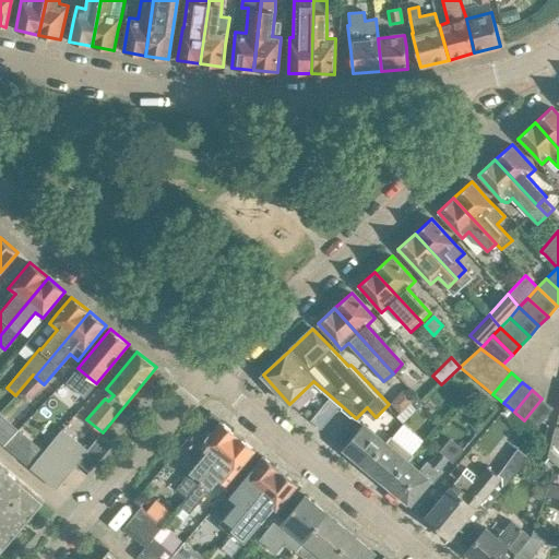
[(412,402),(396,399),(393,413),(408,416),(412,402)]
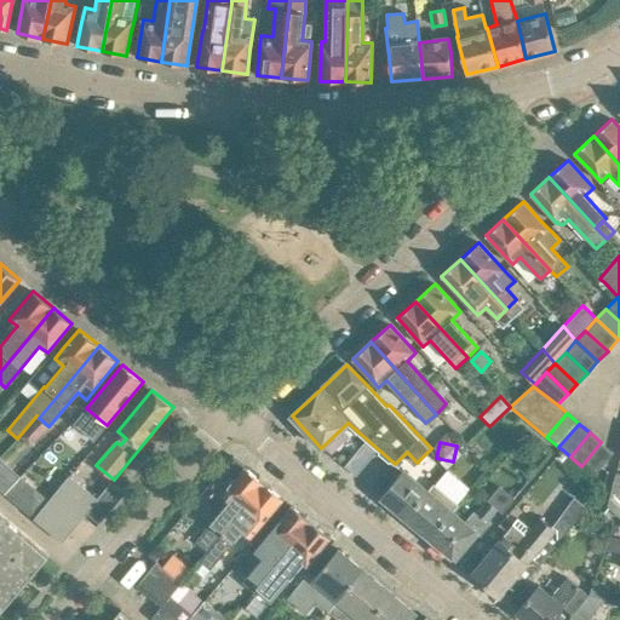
[(593,476),(614,453),(601,442),(581,466),(593,476)]
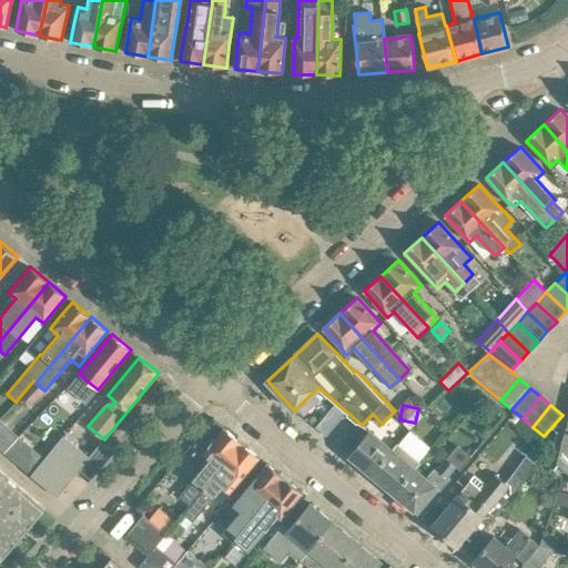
[(525,421),(523,418),(515,412),(508,421),(518,428),(525,421)]
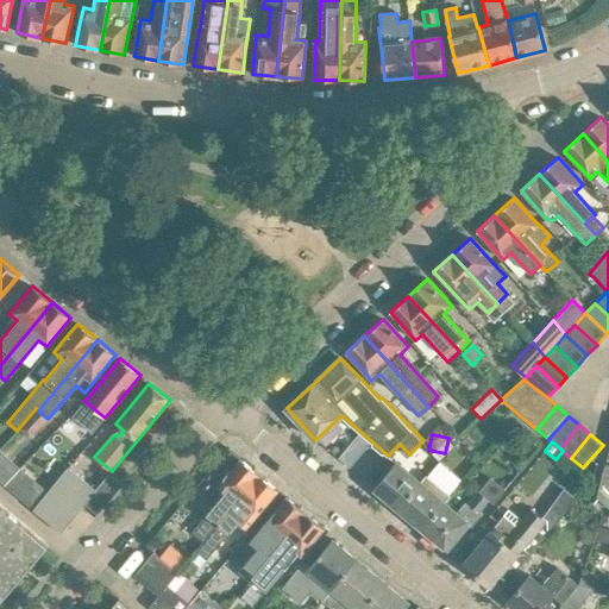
[(344,449),(337,456),(349,465),(355,458),(344,449)]
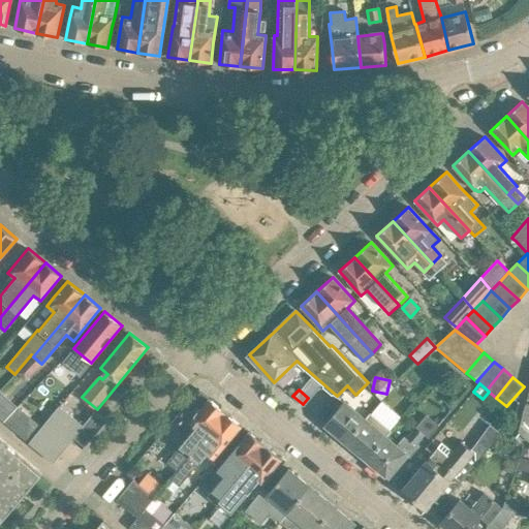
[(17,406),(0,392),(0,417),(3,422),(17,406)]
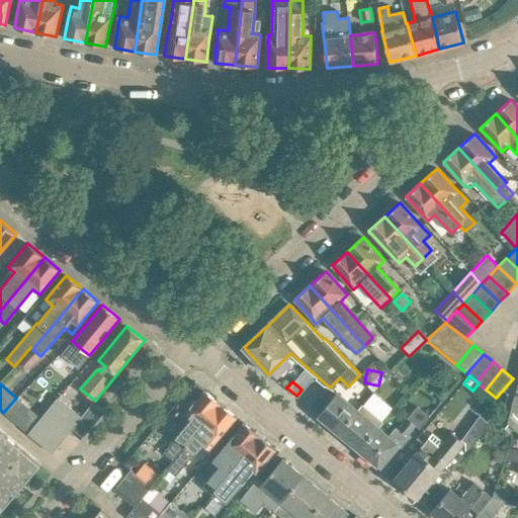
[(173,460),(221,404),(204,390),(185,414),(191,419),(164,452),(173,460)]
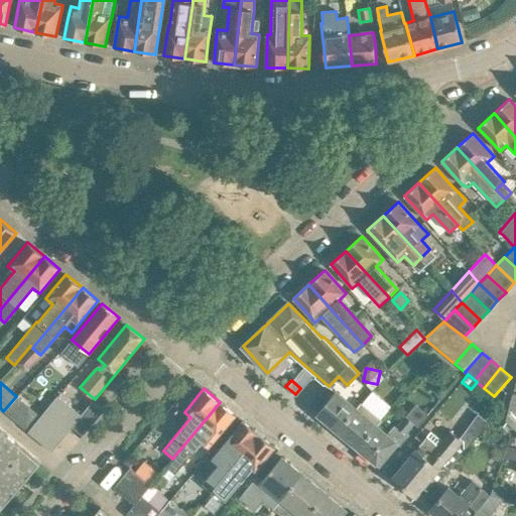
[(337,431),(357,408),(337,390),(316,414),(337,431)]
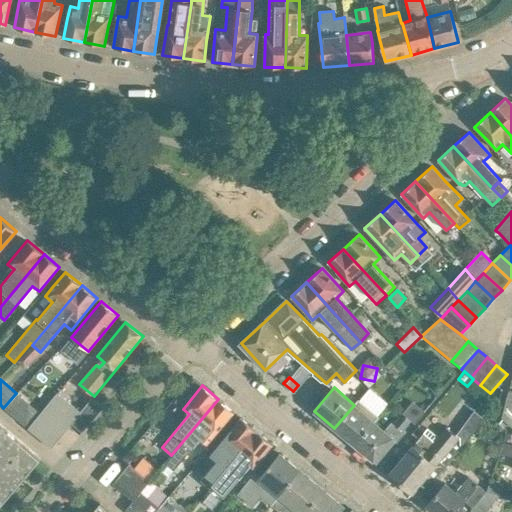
[(51,448),(81,412),(57,392),(40,414),(28,428),(51,448)]
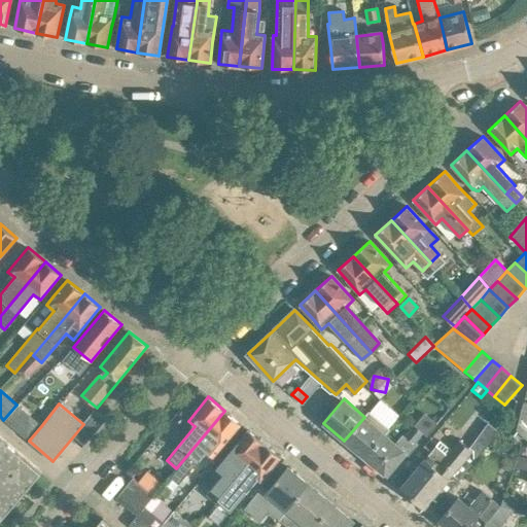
[(41,426),(16,405),(3,420),(29,441),(41,426)]
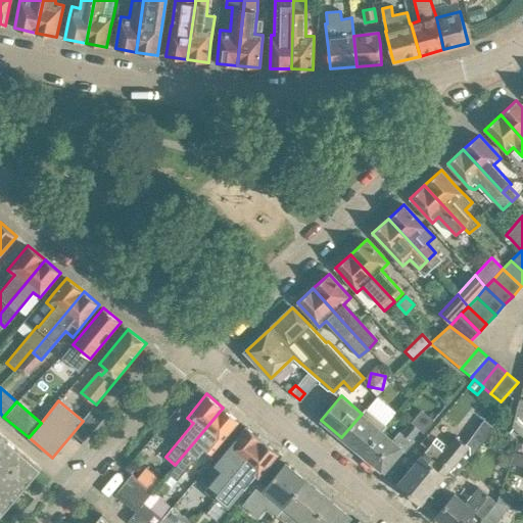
[(382,430),(388,424),(368,407),(362,414),(341,437),(363,454),(382,430)]
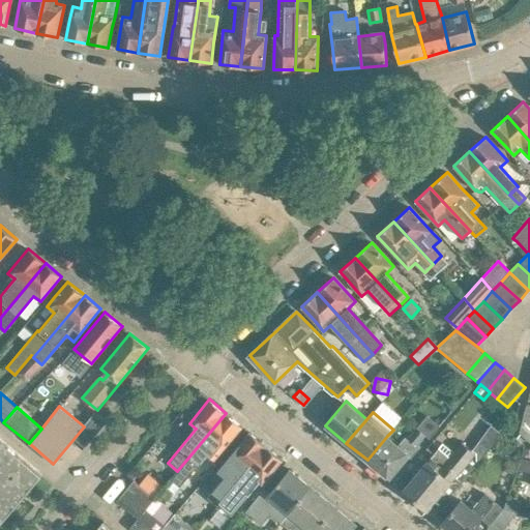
[(214,461),(229,442),(242,427),(226,413),(177,471),(171,479),(180,487),(186,479),(206,454),(214,461)]
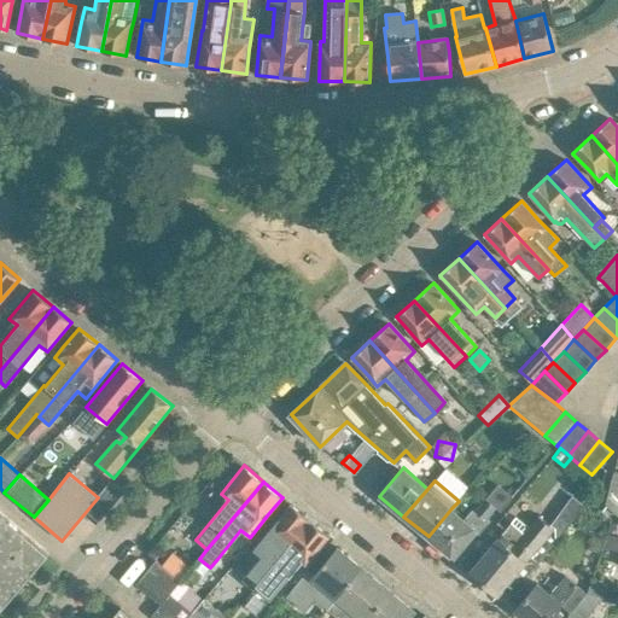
[(617,487),(610,485),(605,505),(617,519),(617,487)]
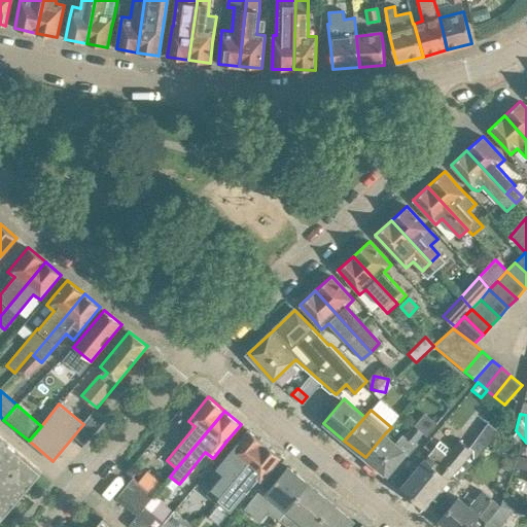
[(412,424),(395,443),(385,433),(365,457),(386,475),(405,453),(408,455),(416,445),(413,443),(422,432),(412,424)]
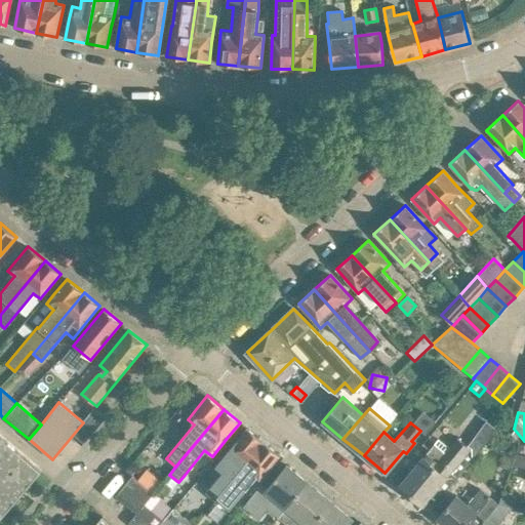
[(216,499),(264,442),(247,428),(228,451),(235,457),(206,492),(215,500),(216,499)]
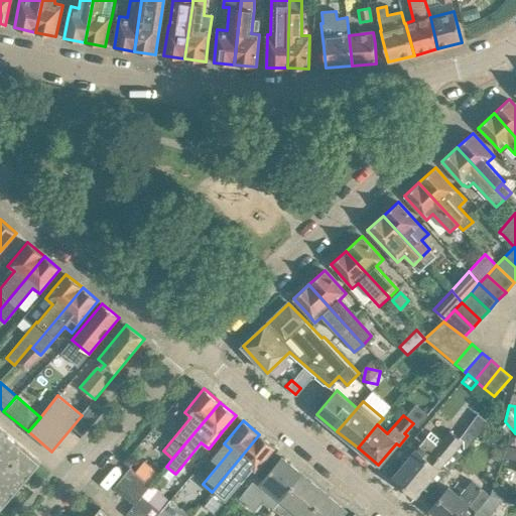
[(0,507),(2,509),(4,507),(2,505),(12,494),(10,493),(26,474),(28,475),(37,464),(38,466),(40,463),(0,427),(0,507)]
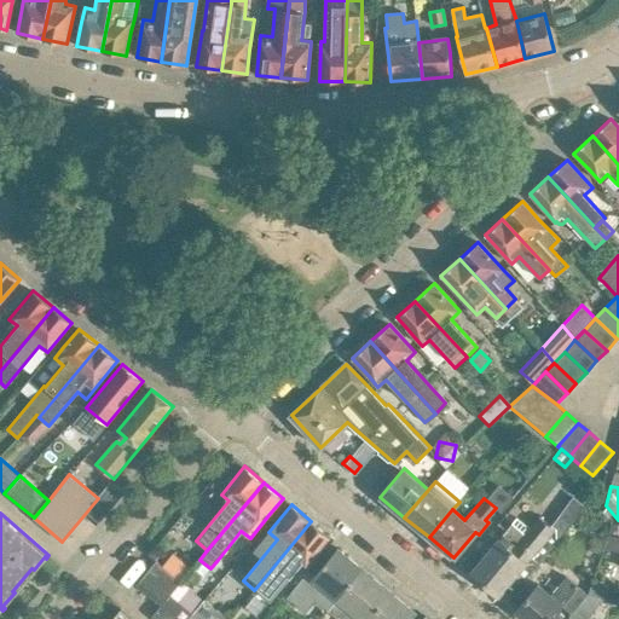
[(550,526),(539,516),(531,527),(519,516),(507,530),(470,572),(498,596),(501,594),(512,602),(530,580),(526,578),(570,525),(559,516),(550,526)]
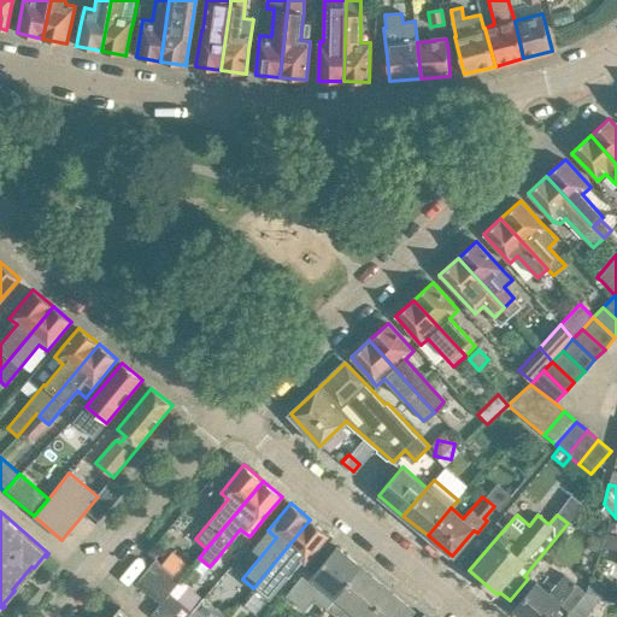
[(269,599),(301,560),(305,563),(329,535),(310,519),(254,587),(269,599)]
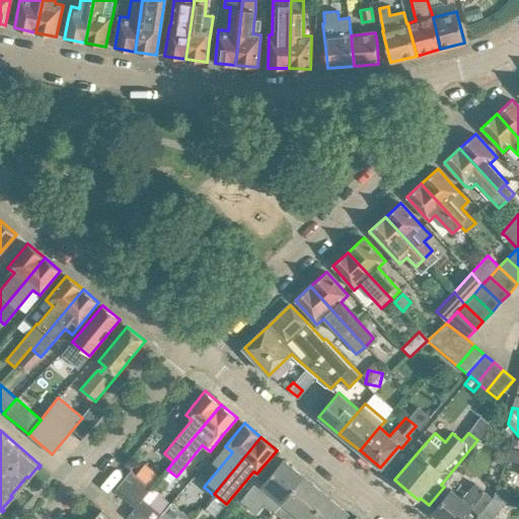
[(507,459),(518,462),(518,450),(509,449),(507,459)]
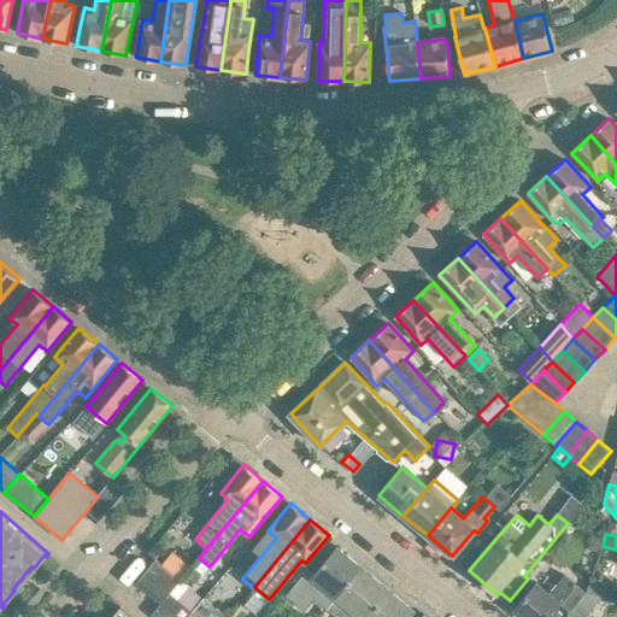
[(327,609),(362,568),(336,546),(312,575),(305,569),(286,595),(305,610),(313,598),(327,609)]
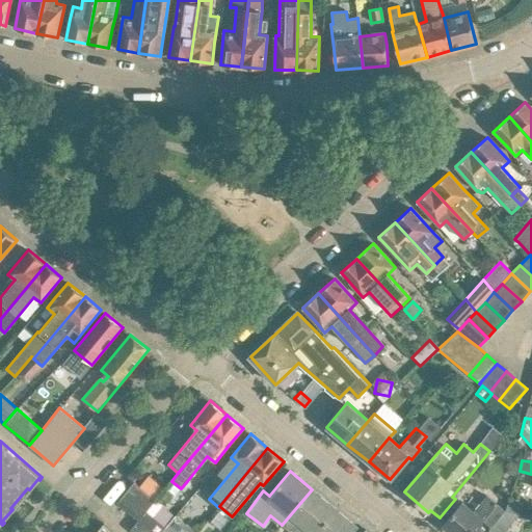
[(144,511),(156,499),(134,481),(117,503),(138,520),(144,511)]
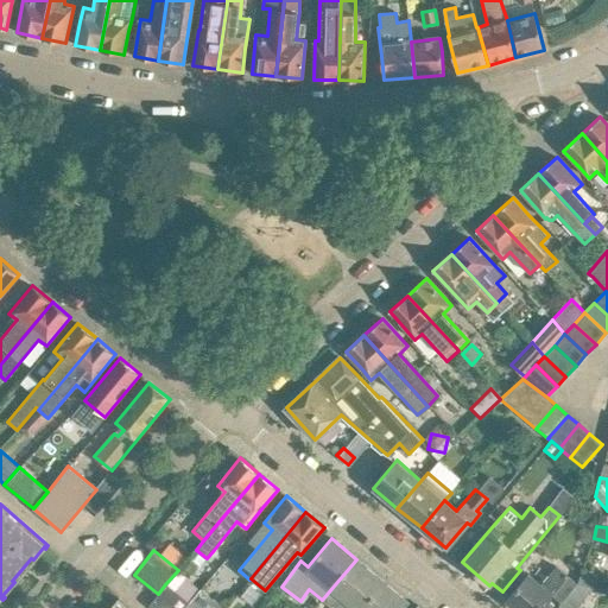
[(363,607),(386,583),(356,559),(322,600),(333,607),(363,607)]
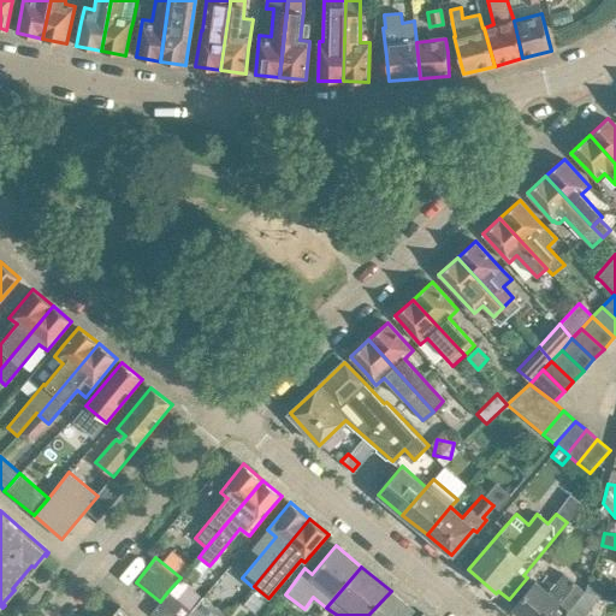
[(568,610),(585,590),(564,573),(549,591),(535,579),(528,588),(513,606),(523,615),(549,615),(555,610),(560,604),(568,610)]
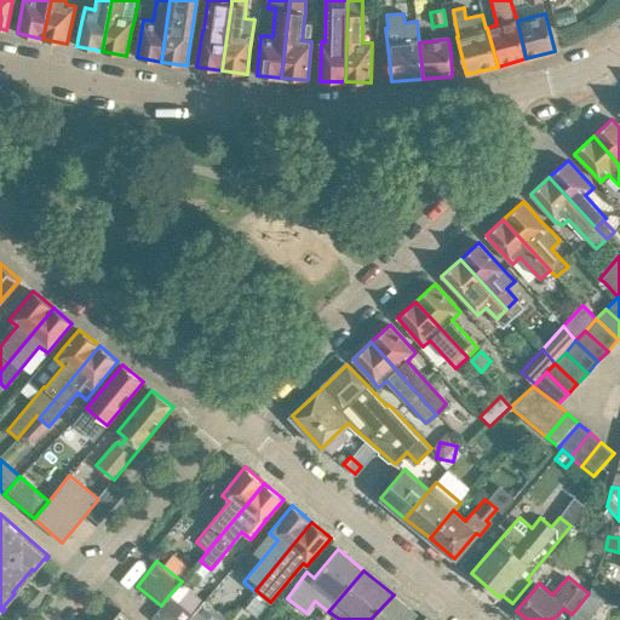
[(592,583),(590,595),(606,598),(607,598),(609,586),(592,583)]
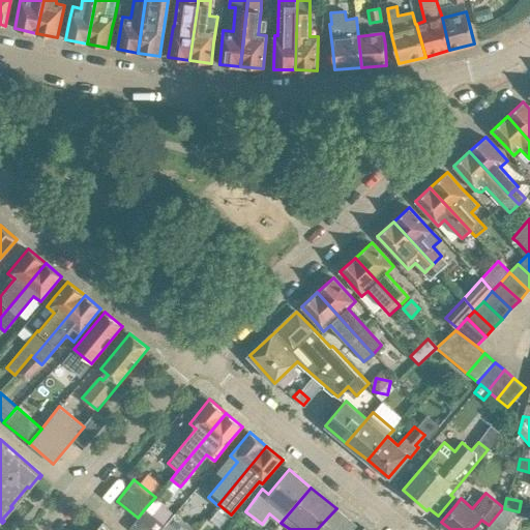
[(488,528),(490,529),(502,529),(518,511),(504,508),(503,507),(489,525),(489,526),(488,528)]
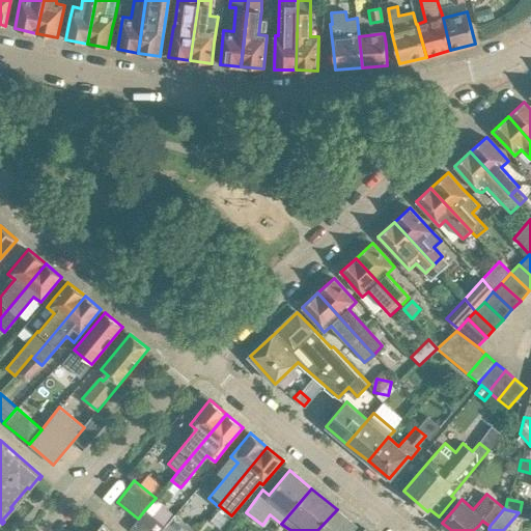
[(353,530),(357,526),(337,509),(317,530),(353,530)]
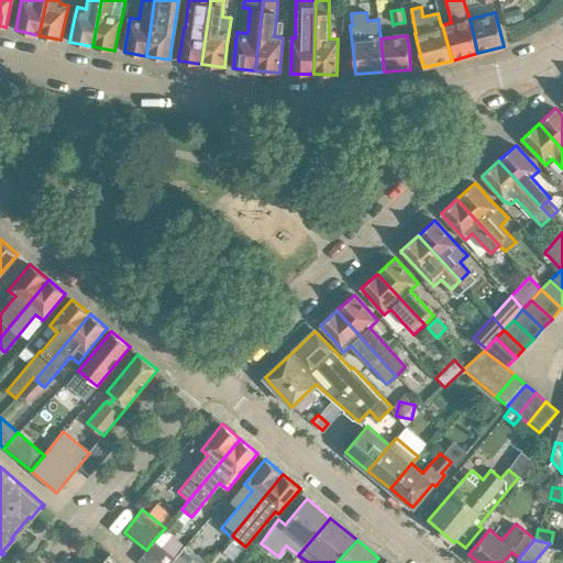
[(170,562),(174,559),(153,541),(146,550),(139,560),(142,562),(170,562)]
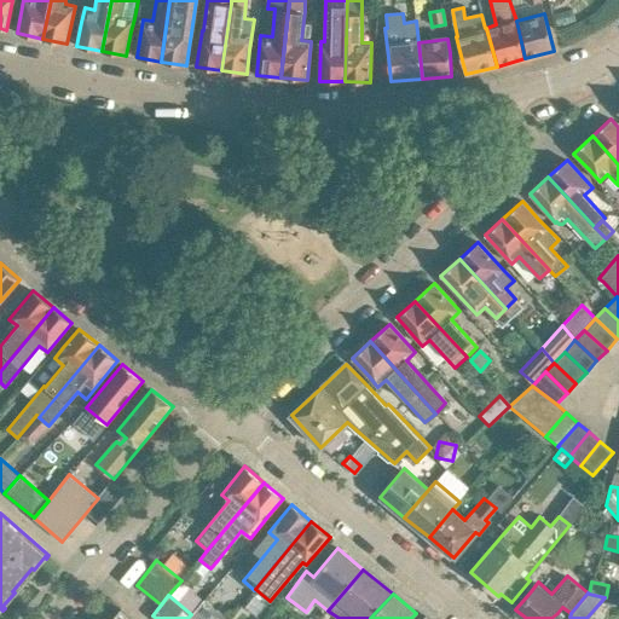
[(203,599),(191,614),(187,618),(227,618),(229,618),(203,599)]
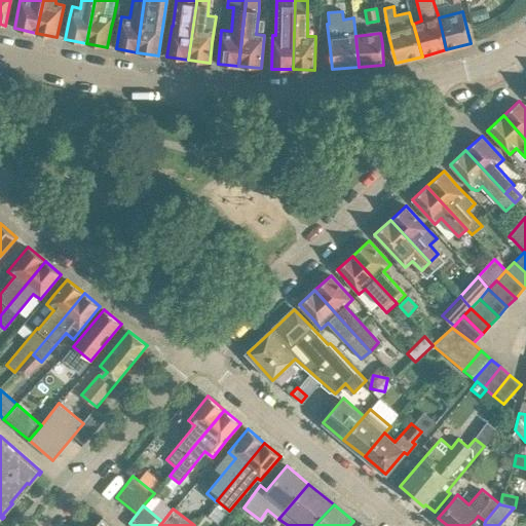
[(114,525),(103,516),(101,519),(103,520),(97,525),(114,525)]
